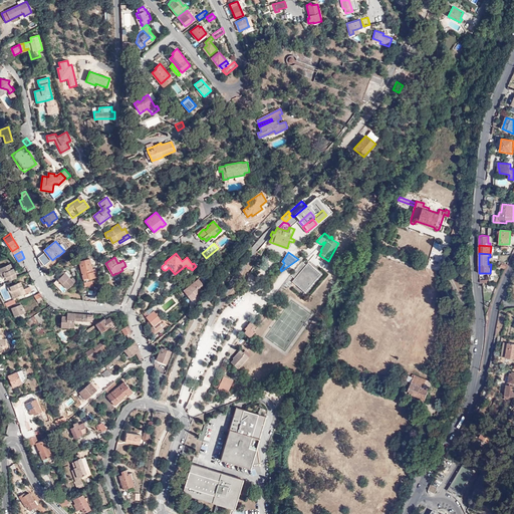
[(90,278),(96,276),(95,271),(93,272),(89,259),(78,262),(82,278),(90,275),(90,278)]
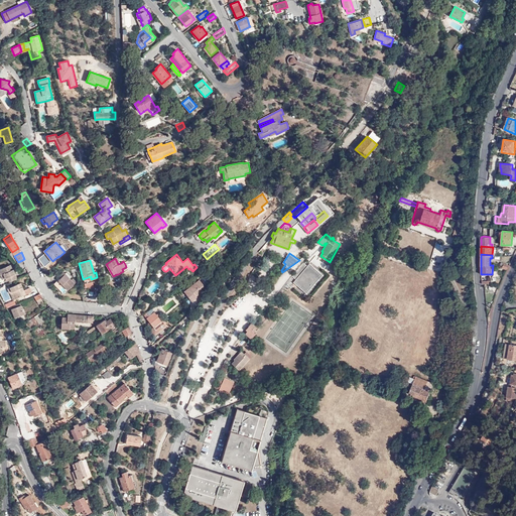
[(307,265),(303,261),(290,278),(291,280),(294,277),(296,278),(293,281),(306,292),(318,279),(324,274),(310,263),(307,265)]
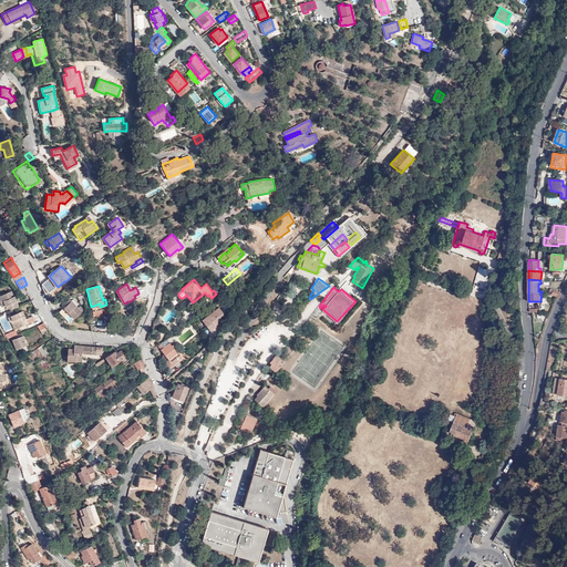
[(11,310),(20,307),(16,297),(12,298),(10,292),(0,297),(0,299),(2,303),(4,302),(7,307),(9,306),(11,310)]
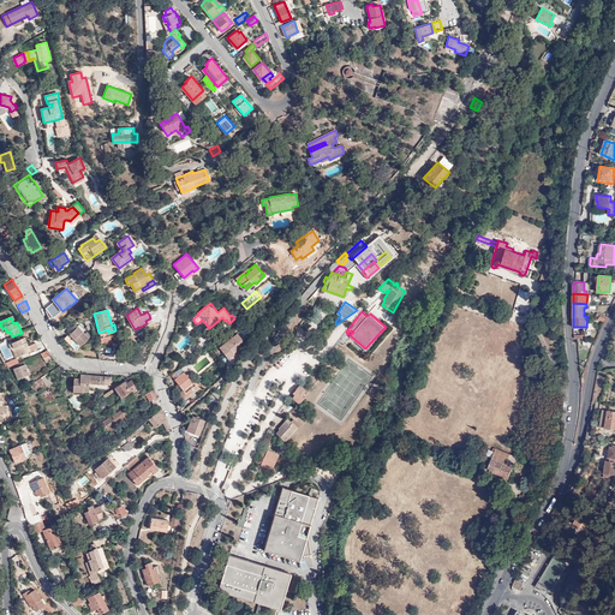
[(78,327),(76,324),(70,329),(72,332),(70,334),(81,346),(90,338),(87,333),(84,335),(82,332),(82,333),(77,328),(78,327)]
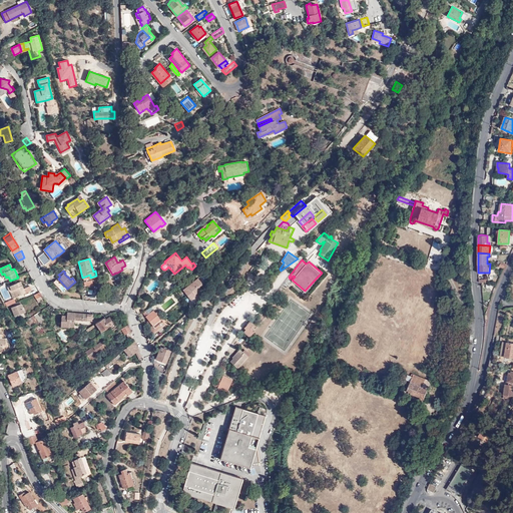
[(91,279),(90,278),(90,275),(82,278),(85,286),(93,284),(92,280),(92,279),(91,279)]
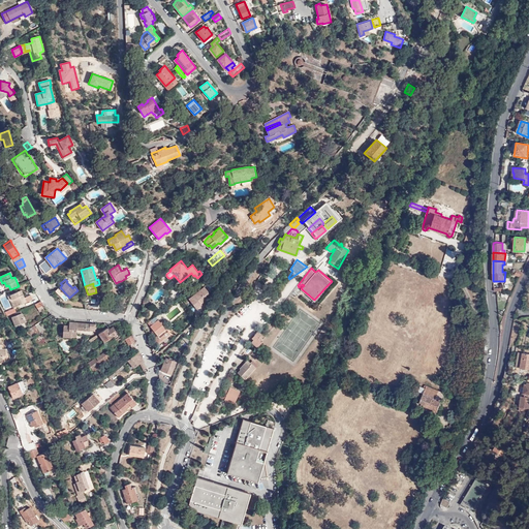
[(205,286),(188,298),(195,308),(212,297),(205,286)]
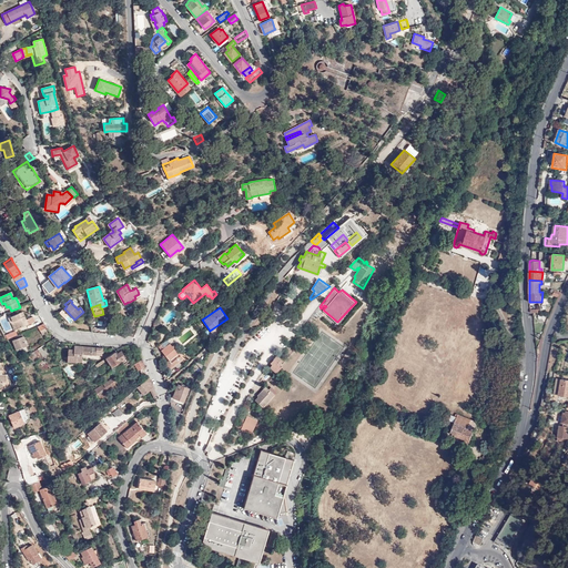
[(24,317),(26,316),(23,312),(9,318),(11,323),(12,323),(13,322),(18,330),(37,321),(33,316),(28,318),(26,320),(24,317)]
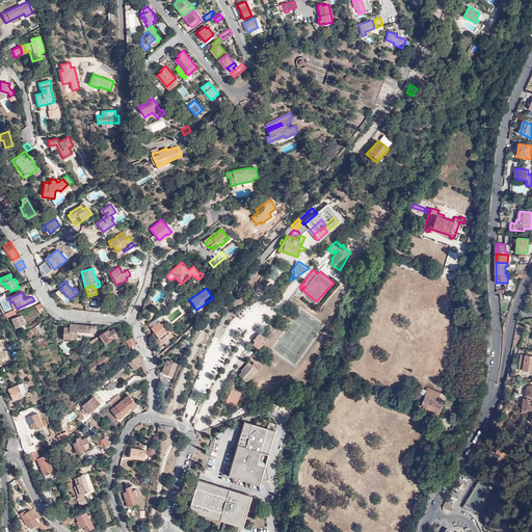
[(21,324),(24,323),(19,314),(10,318),(15,327),(21,324)]
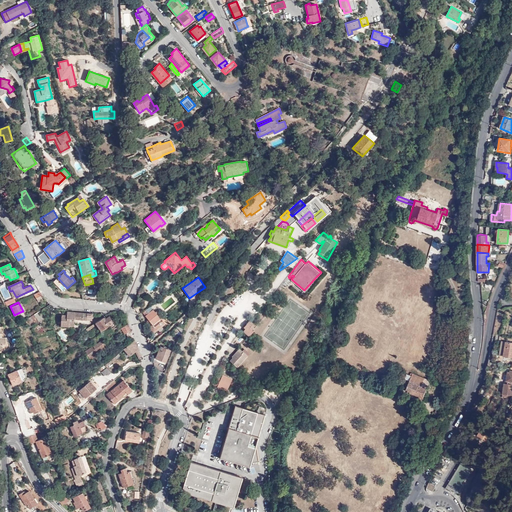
[(236,307),(229,303),(222,313),(228,318),(236,307)]
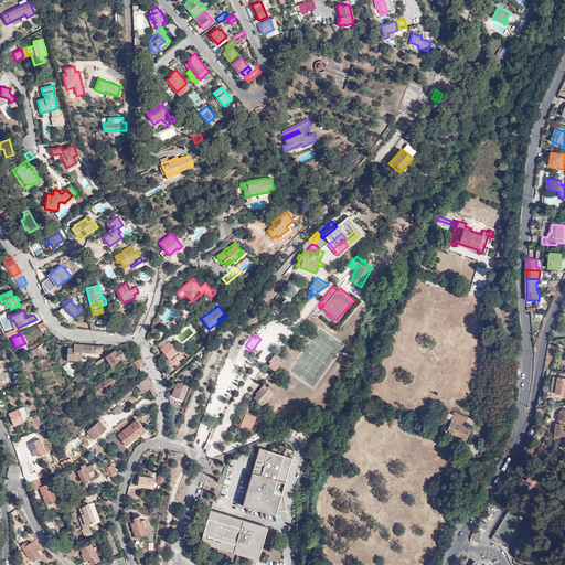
[(158,344),(157,344),(168,358),(164,361),(169,366),(173,362),(177,366),(187,358),(184,354),(181,356),(178,352),(174,348),(177,347),(174,343),(171,344),(167,338),(158,344)]
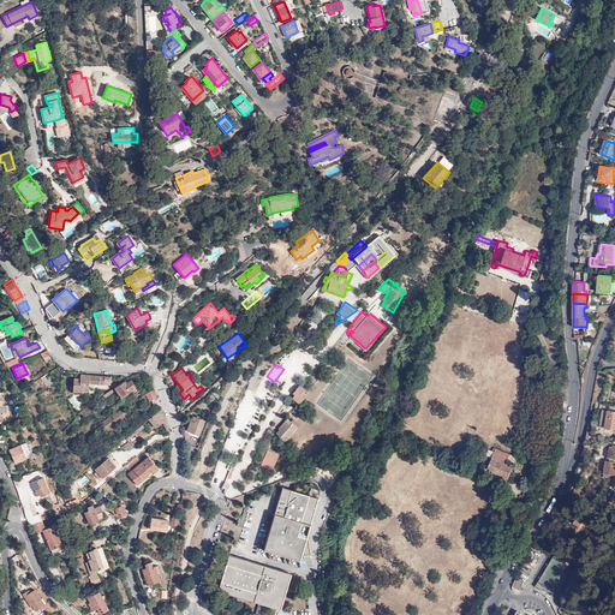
[(48,372),(41,377),(47,387),(54,382),(48,372)]
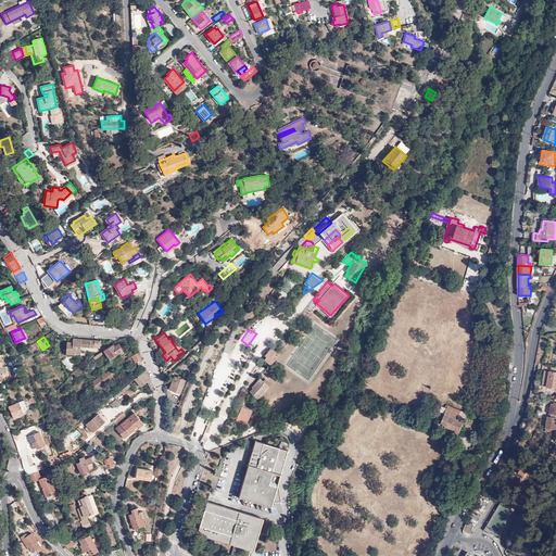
[(75,352),(75,353),(80,353),(80,346),(100,348),(100,340),(73,338),(73,342),(66,342),(66,351),(75,352)]
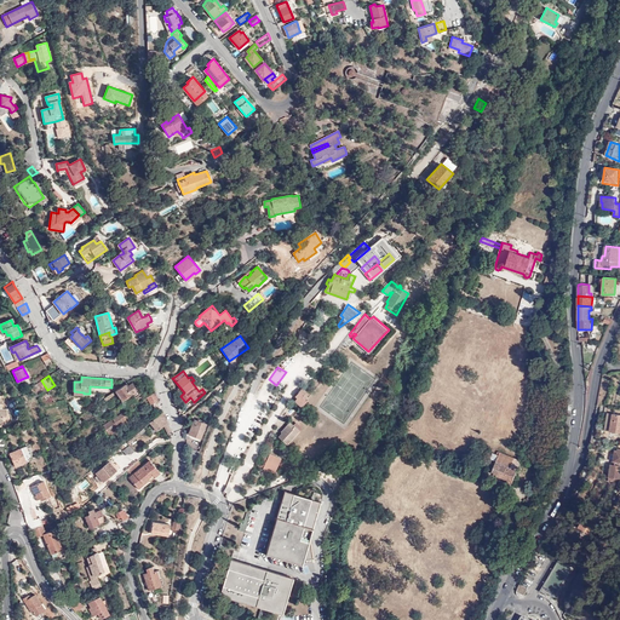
[(34,385),(39,394),(46,390),(41,380),(34,385)]
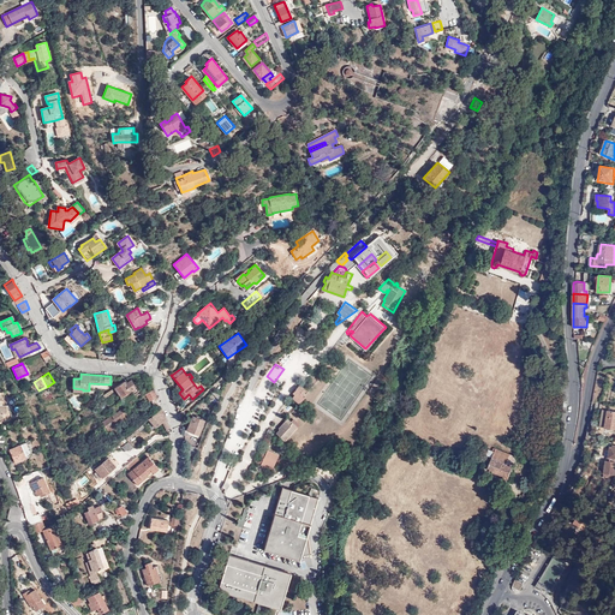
[(125,383),(124,381),(114,387),(121,398),(131,392),(133,395),(139,390),(131,378),(125,383)]
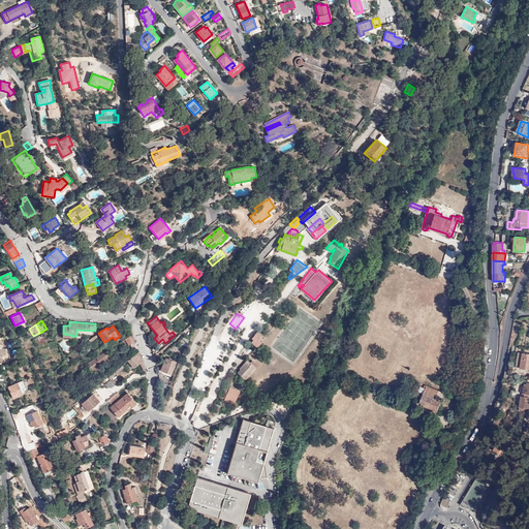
[(262,335),(258,331),(252,337),(253,339),(251,342),(257,346),(262,340),(260,338),(262,335)]
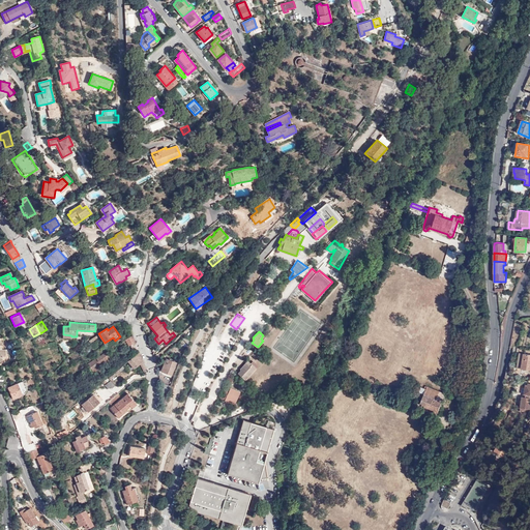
[(136,342),(133,334),(127,336),(129,344),(136,342)]
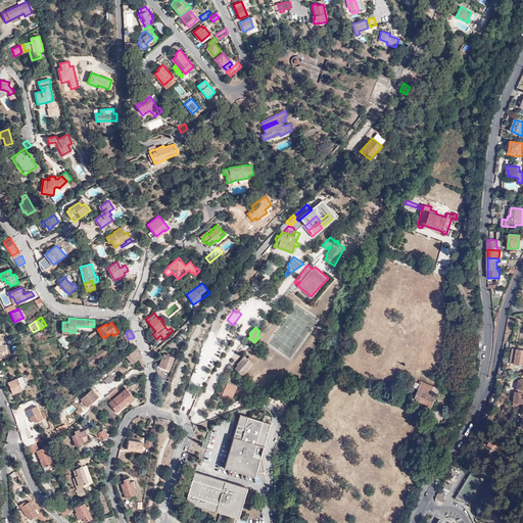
[(0,353),(2,352),(3,354),(4,355),(12,351),(11,348),(5,344),(4,344),(4,340),(2,339),(2,336),(0,335),(0,353)]
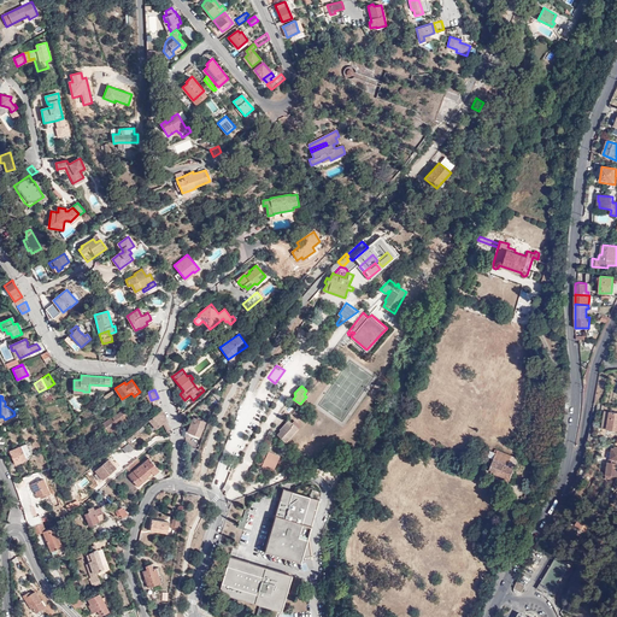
[(105,406),(101,401),(97,405),(101,412),(106,407),(105,406)]
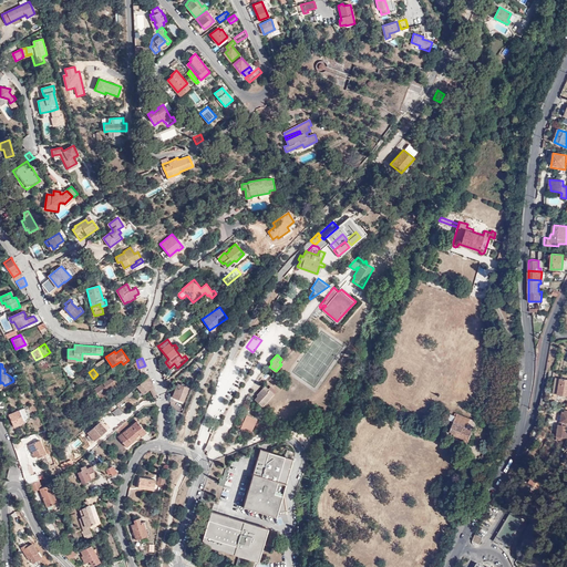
[(107,390),(117,382),(113,377),(94,390),(99,397),(109,391),(107,390)]
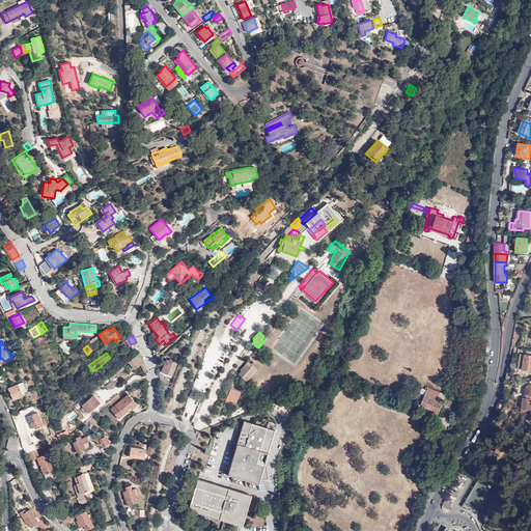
[(146,371),(140,353),(129,362),(134,369),(141,364),(143,371),(146,371)]
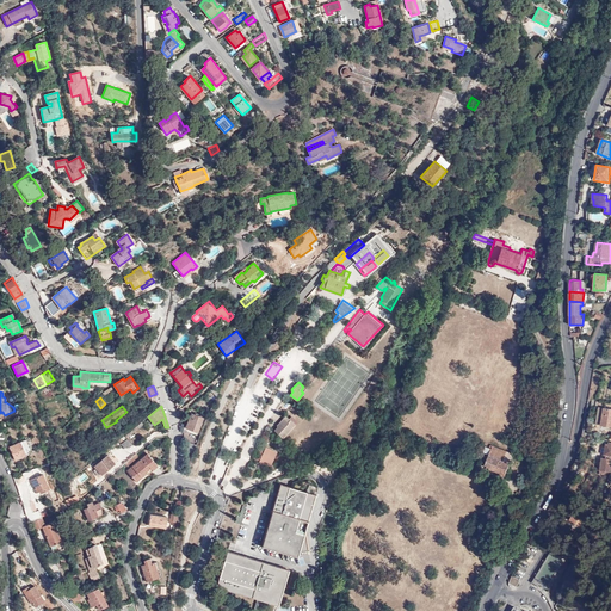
[(610,406),(603,406),(600,423),(610,424),(610,406)]
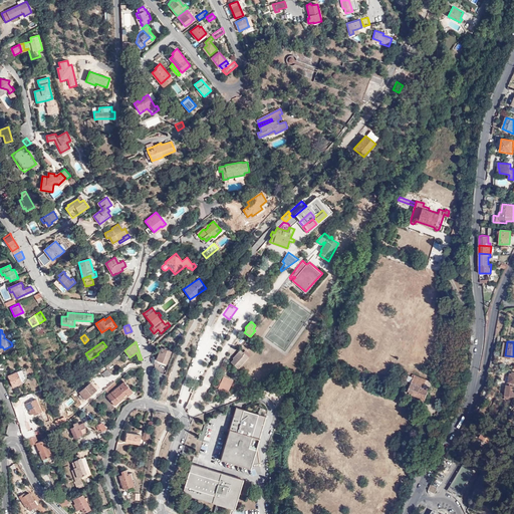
[(108,349),(106,346),(97,353),(98,354),(89,359),(90,361),(108,349)]
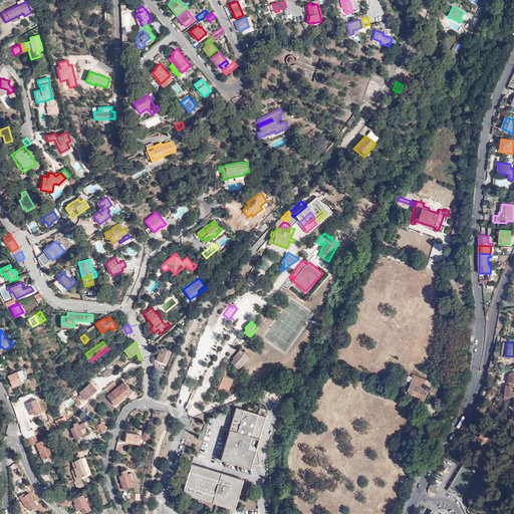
[(172,351),(162,347),(157,358),(167,362),(172,351)]
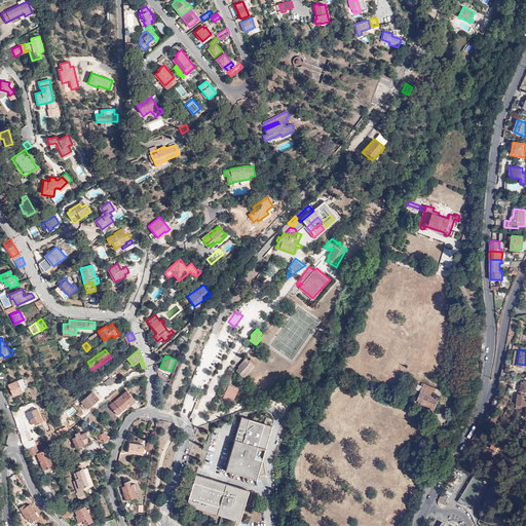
[(254,365),(249,360),(246,358),(238,366),(238,367),(235,370),(242,377),(254,365)]
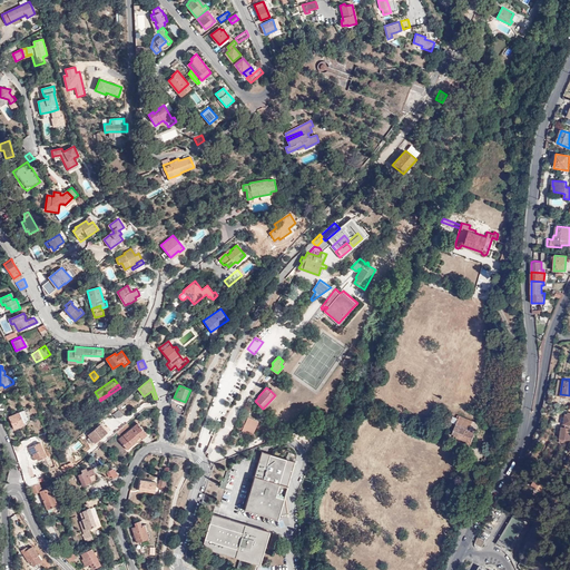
[(134,396),(131,394),(118,405),(120,408),(134,396)]
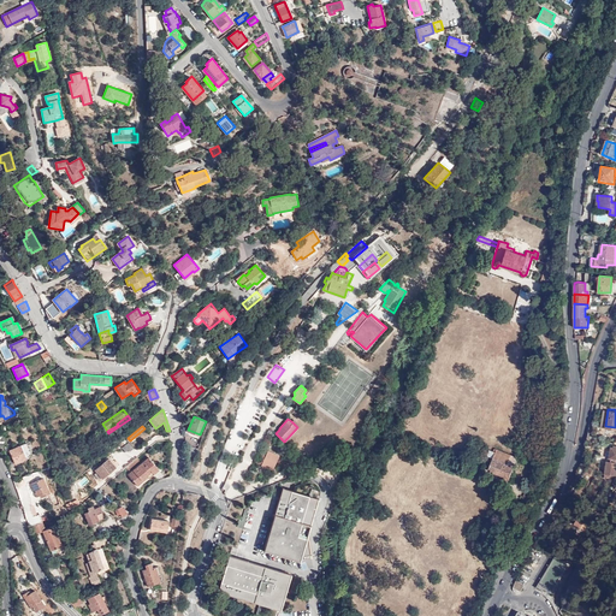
[(134,449),(129,443),(122,448),(125,452),(129,450),(130,451),(134,449)]
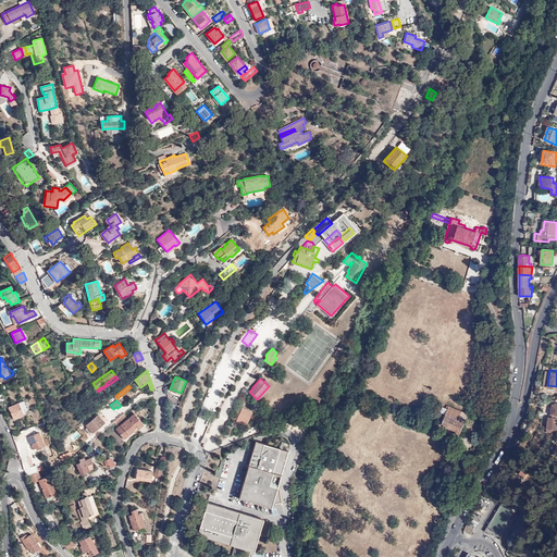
[(13,419),(24,415),(19,403),(9,407),(13,419)]
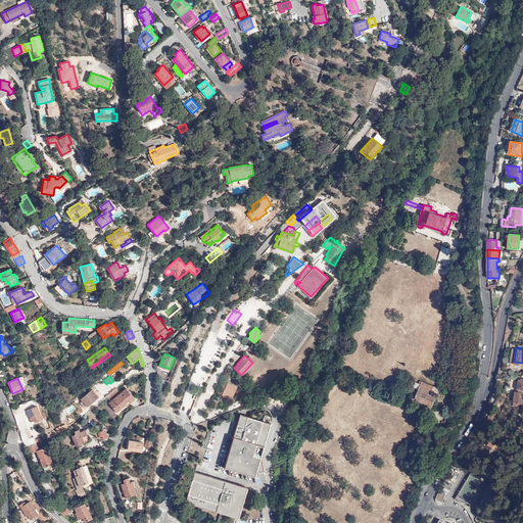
[(158,386),(165,388),(169,381),(161,378),(158,386)]
